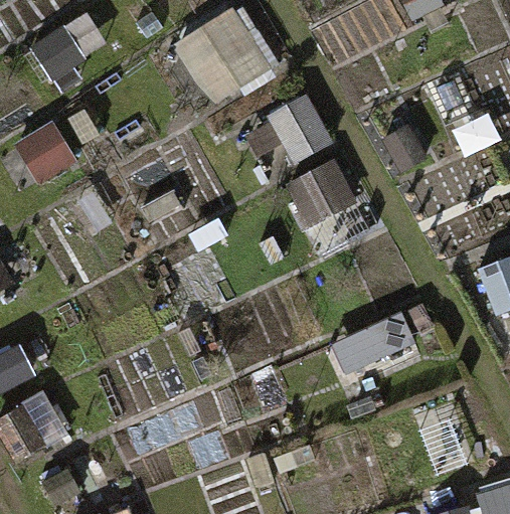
[(242,3),(172,41),(208,107),(278,69),(242,3)]
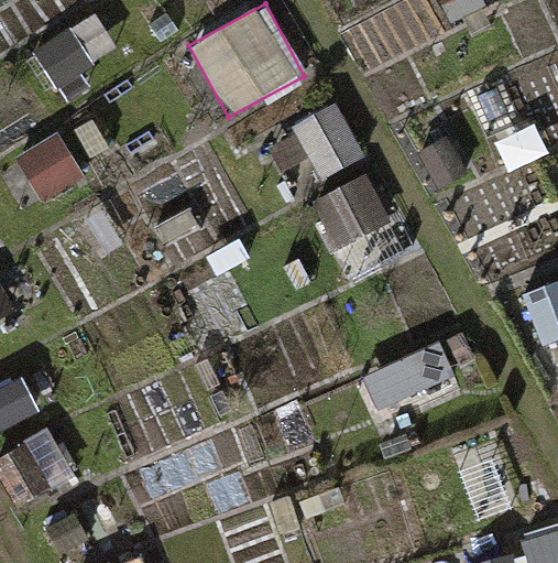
[(294,122),(321,177),(363,158),(336,101),(294,122)]
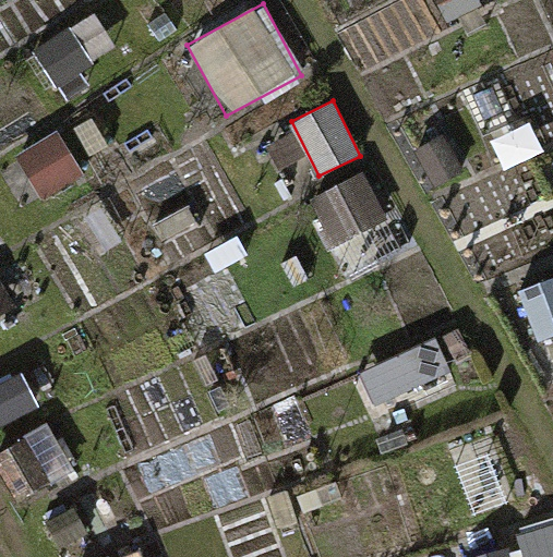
[(517,292),(539,338),(552,330),(552,292),(547,279),(517,292)]
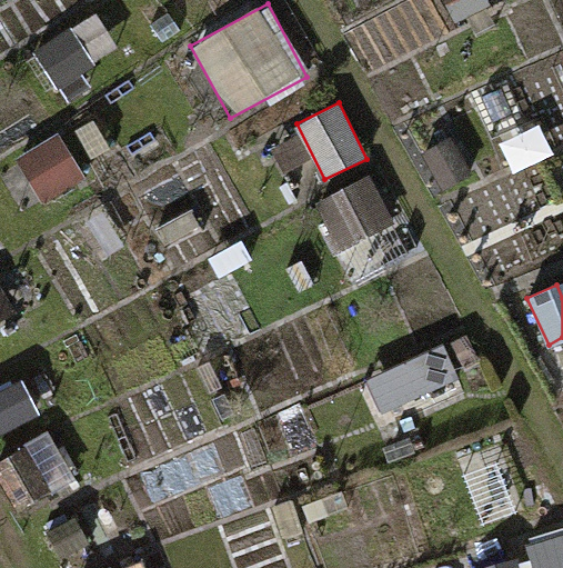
[(0,477),(16,509),(73,480),(50,434),(0,458),(0,477)]
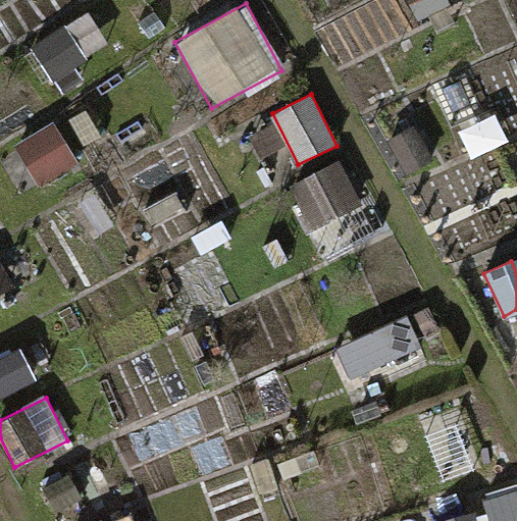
[(516,520),(516,491),(484,496),(487,520),(516,520)]
